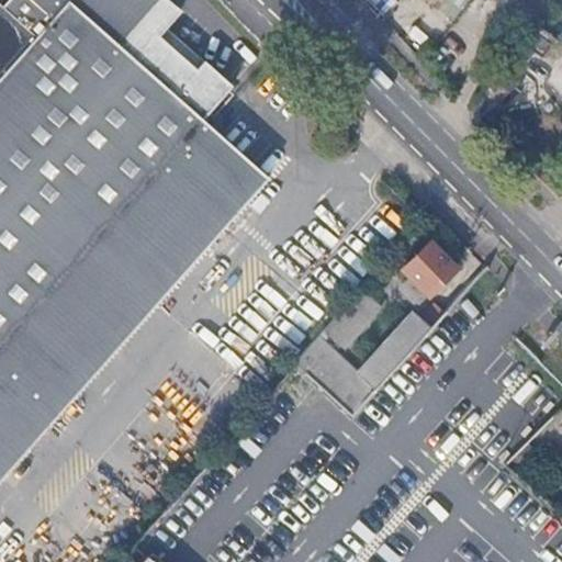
[(0,0),(0,479),(270,177),(202,117),(233,83),(167,25),(181,9),(169,0),(8,0),(4,4),(0,0)]
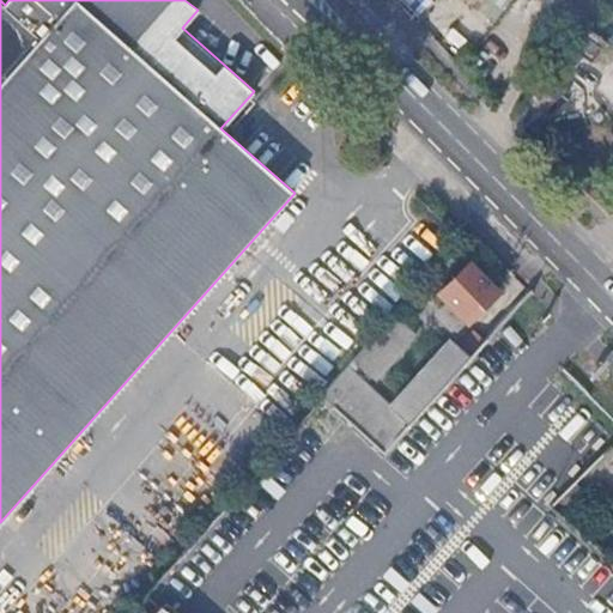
[(413,0),(425,11),(432,0),(413,0)]
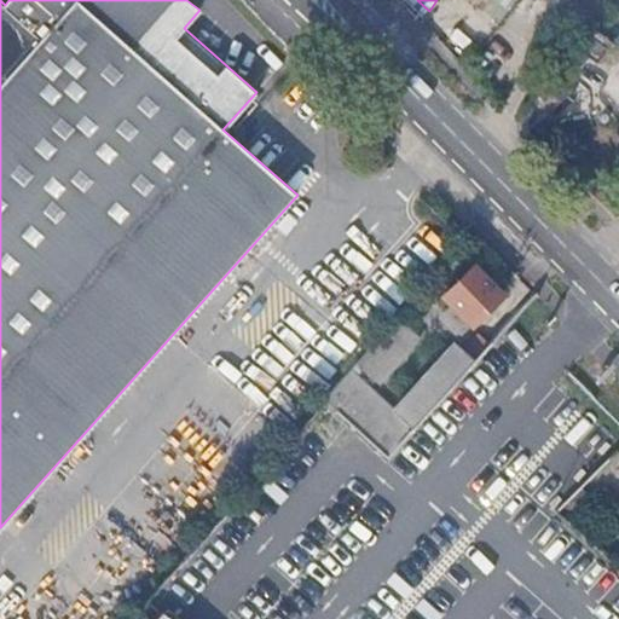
[(568,0),(549,27),(574,46),(609,0),(568,0)]
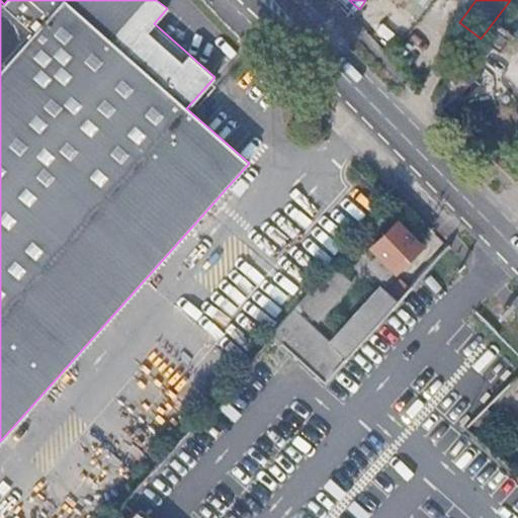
[(380,266),(375,270),(387,281),(420,247),(396,223),(370,248),(378,256),(374,260),(380,266)]
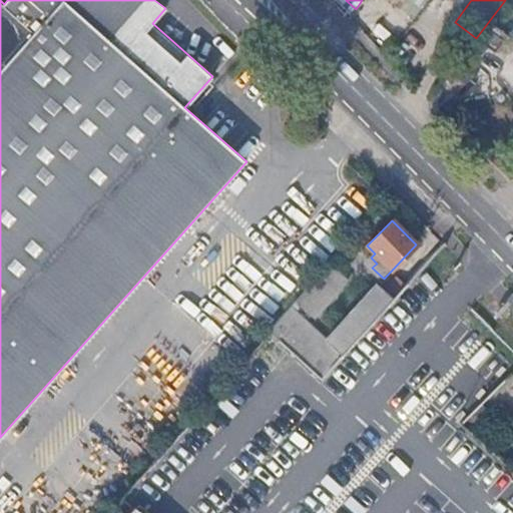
[(366,263),(372,268),(377,264),(371,258),(366,263)]
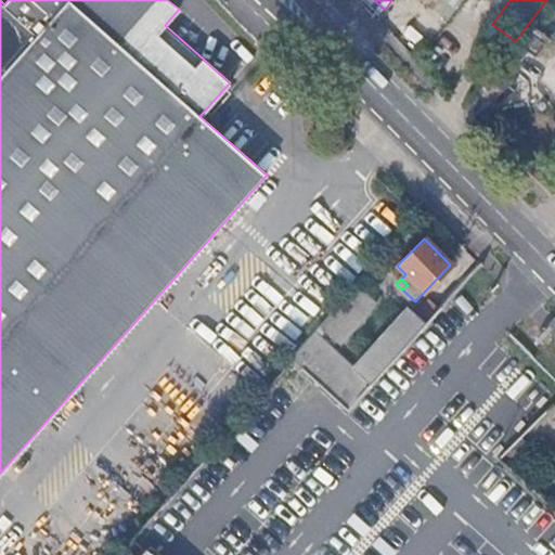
[(358,285),(322,325),(343,345),(379,305),(358,285)]
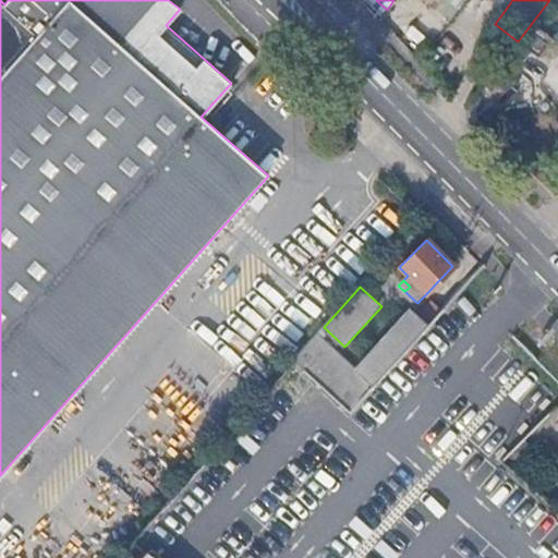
[(316,335),(294,361),(352,412),(441,312),(433,303),(420,318),(412,312),(356,372),(316,335)]
